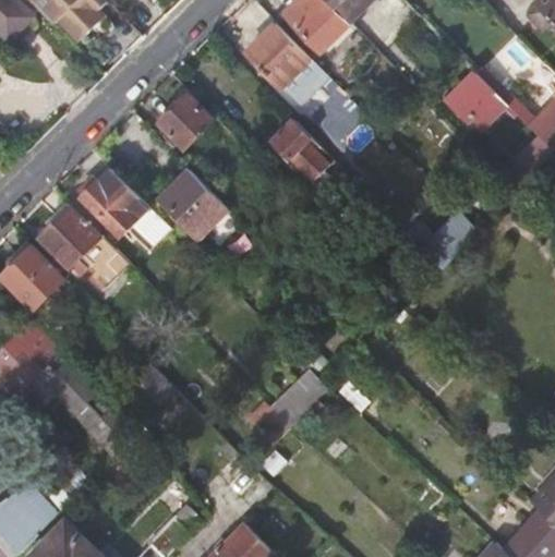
[(12,0),(0,0),(0,28),(8,37),(28,16),(12,0)]
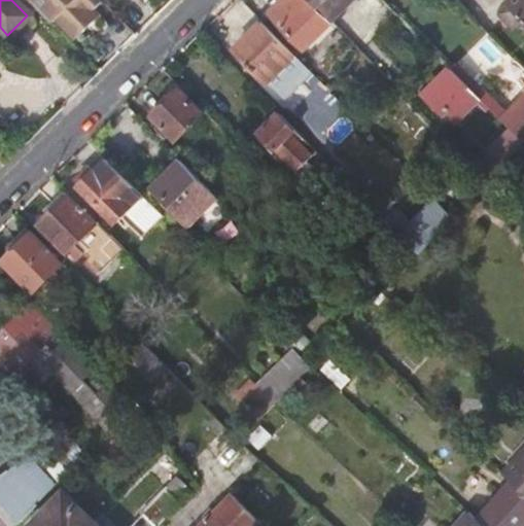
[(28,0),(50,24),(55,19),(74,38),(98,14),(94,10),(102,2),(99,0),(28,0)]
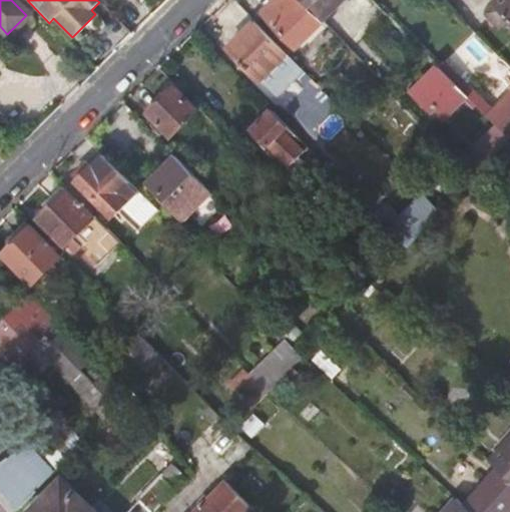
[(295,49),(323,21),(302,0),(274,0),(261,14),(295,49)]
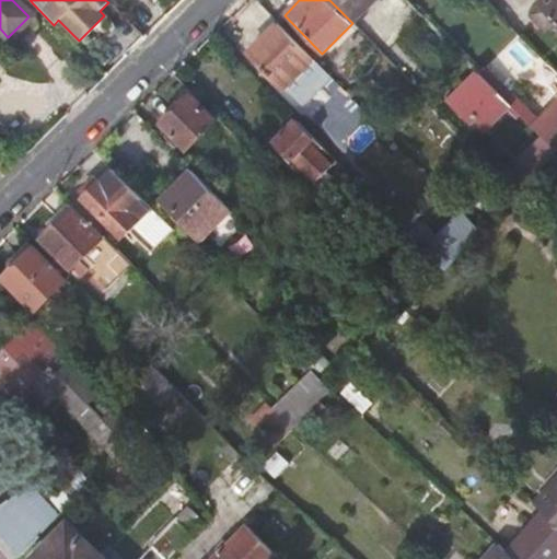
[(329,0),(352,23),(375,0),(329,0)]
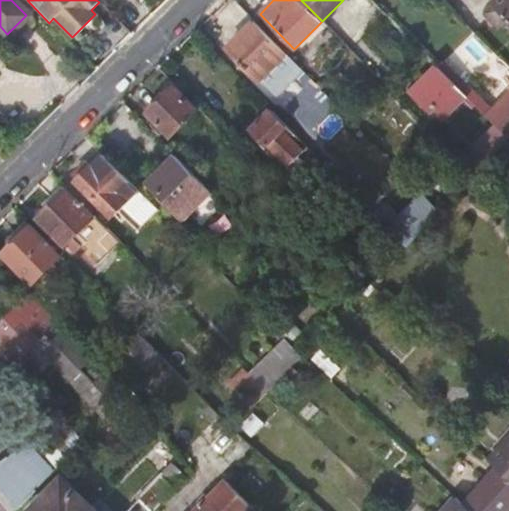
[(508,0),(495,0),(492,3),(508,20),(508,0)]
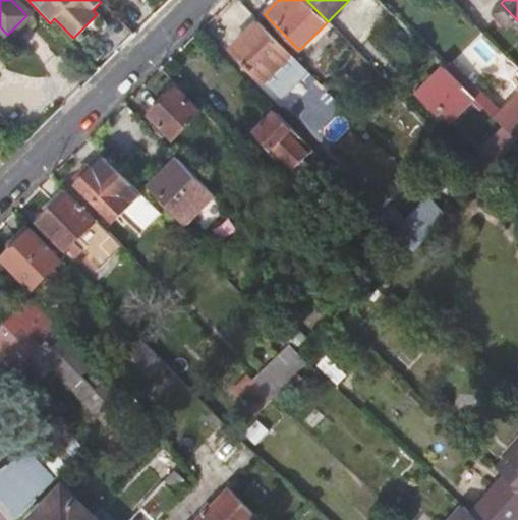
[(299,78),(305,72),(257,22),(229,50),(264,83),(284,64),(299,78)]
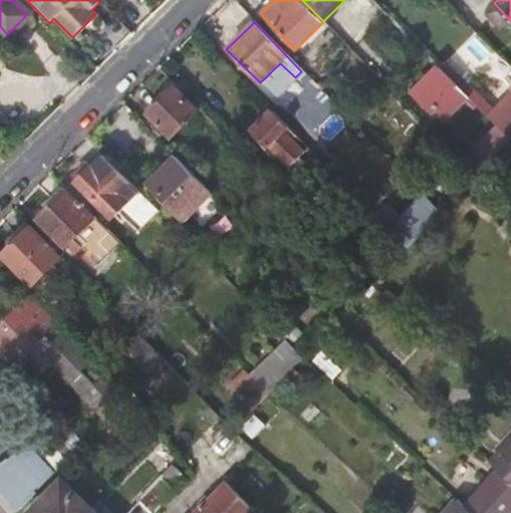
[(280,63),(260,82),(274,97),(295,77),(280,63)]
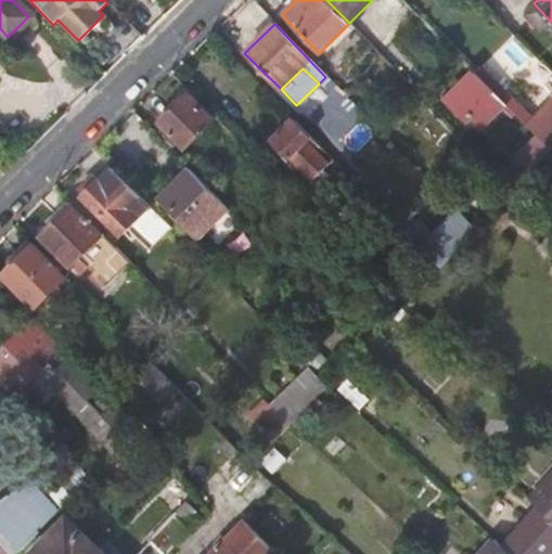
[(482,130),(508,103),(474,71),(445,101),(465,123),(471,119),(482,130)]
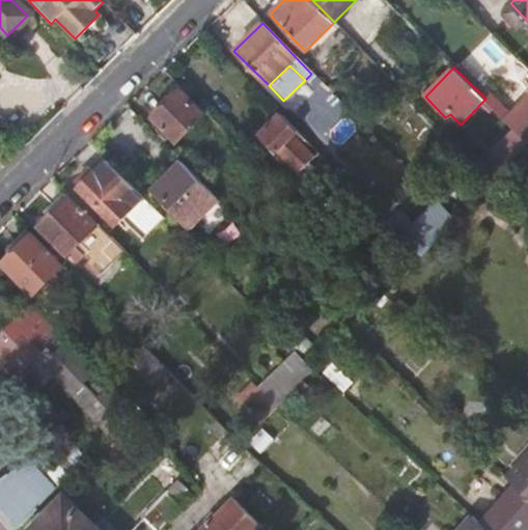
[(176,144),(203,117),(177,89),(150,116),(176,144)]
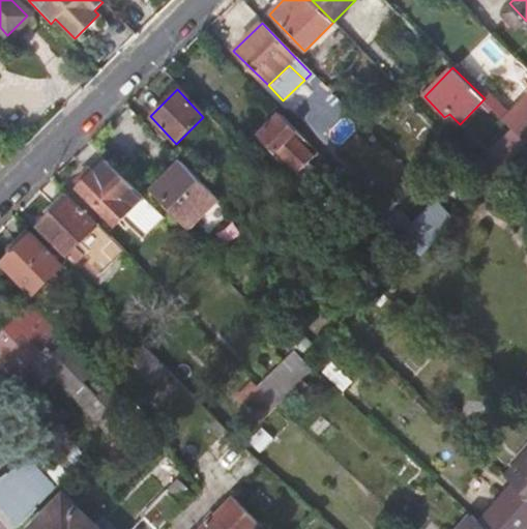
[(504,160),(526,140),(526,92),(499,116),(511,130),(492,147),(504,160)]
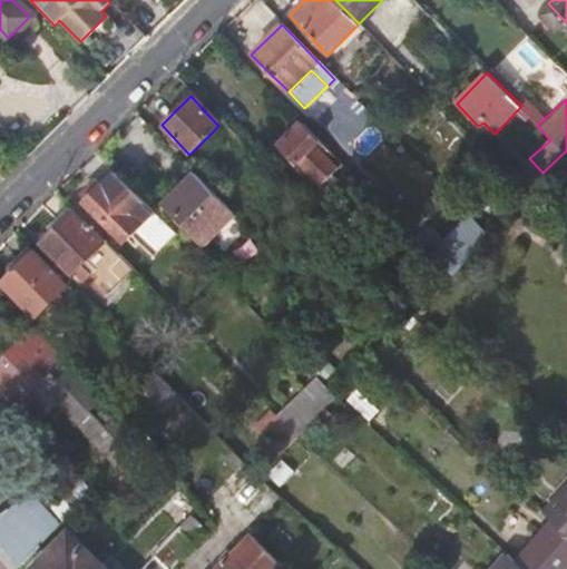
[(313,146),(318,141),(299,123),(275,146),(295,166),(299,163),(320,185),(335,169),(313,146)]
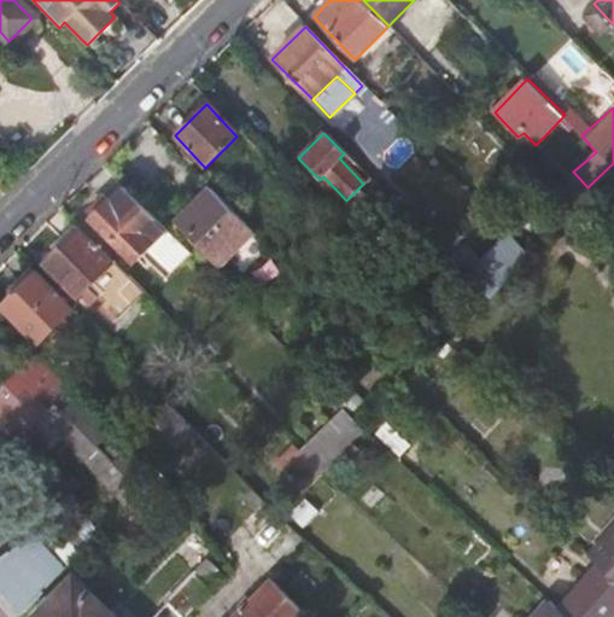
[(150,278),(182,245),(123,186),(91,219),(150,278)]
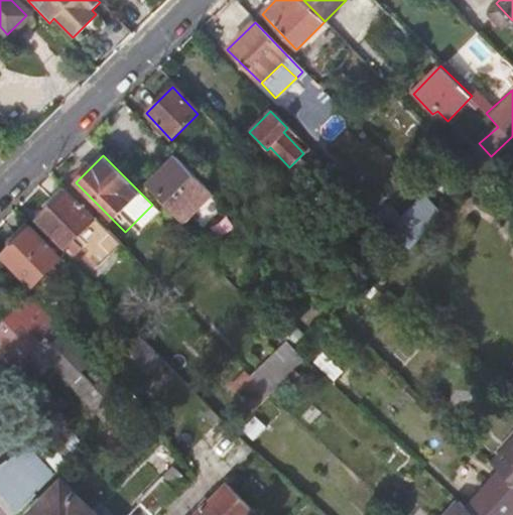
[(183,223),(212,195),(176,158),(148,183),(183,223)]
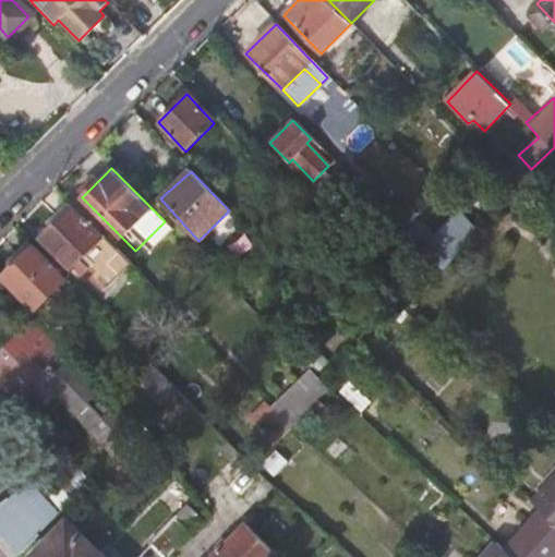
[(473,207),(491,188),(479,176),(461,195),(473,207)]
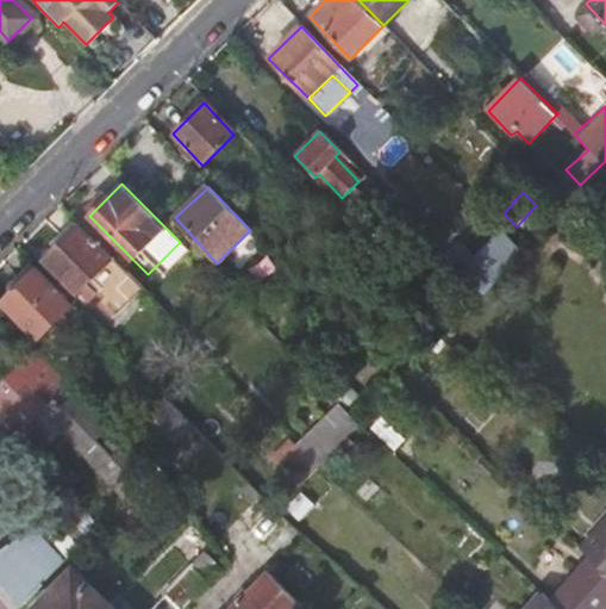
[(108,260),(73,225),(49,247),(54,253),(43,263),(74,293),(108,260)]
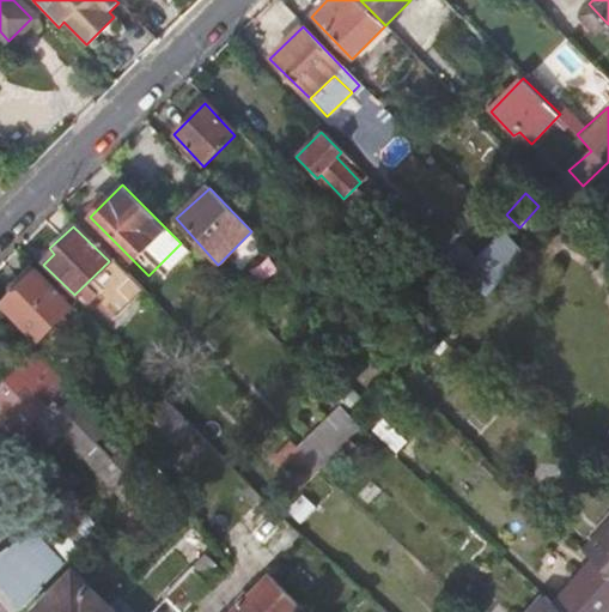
[(485,297),(509,272),(525,255),(512,242),(504,234),(463,277),(485,297)]
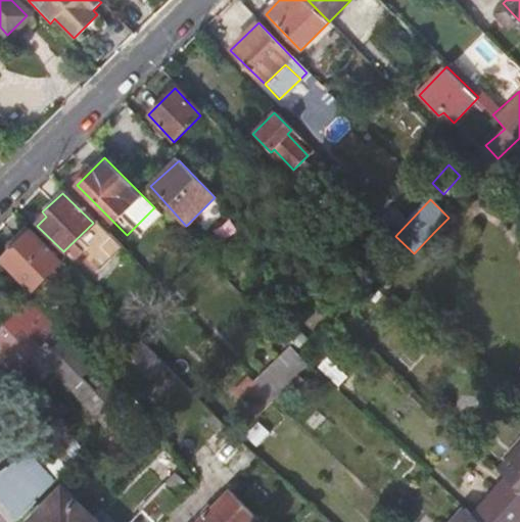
[(31,291),(60,263),(31,233),(28,234),(24,230),(7,247),(10,250),(1,261),(31,291)]
